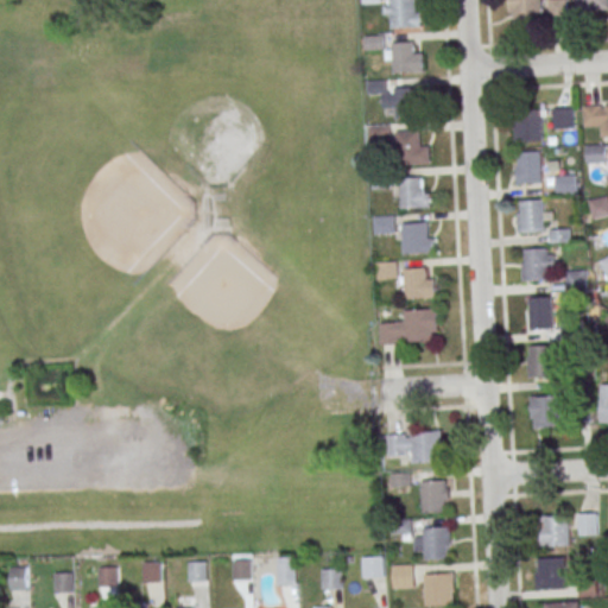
[(510,0),(511,21),(542,21),(540,0),(510,0)]
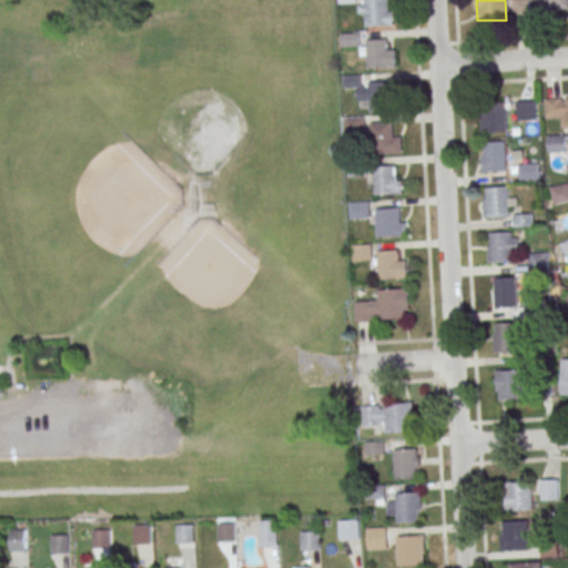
[(567,0),(536,0),(537,11),(567,10),(567,0)]
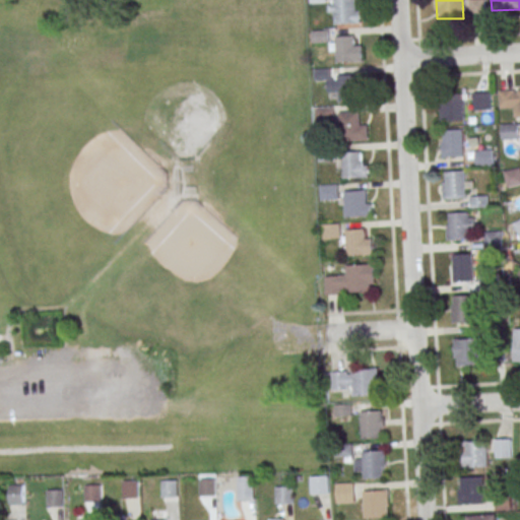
[(333,2),(354,1),(355,15),(359,14),(360,27),(334,28),(333,2)]
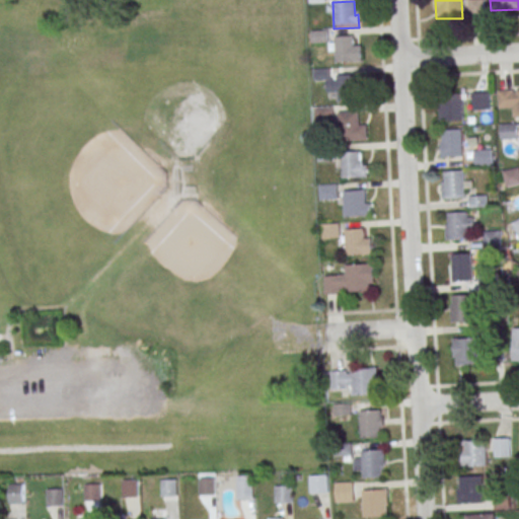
[(336,40),(353,40),(353,50),(361,49),(361,65),(337,66),(336,40)]
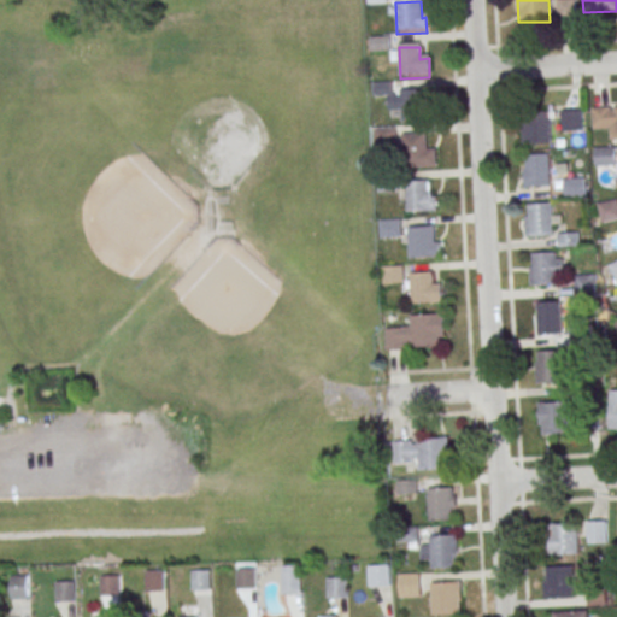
[(401,93),(422,92),(423,109),(430,109),(432,123),(403,124),(401,93)]
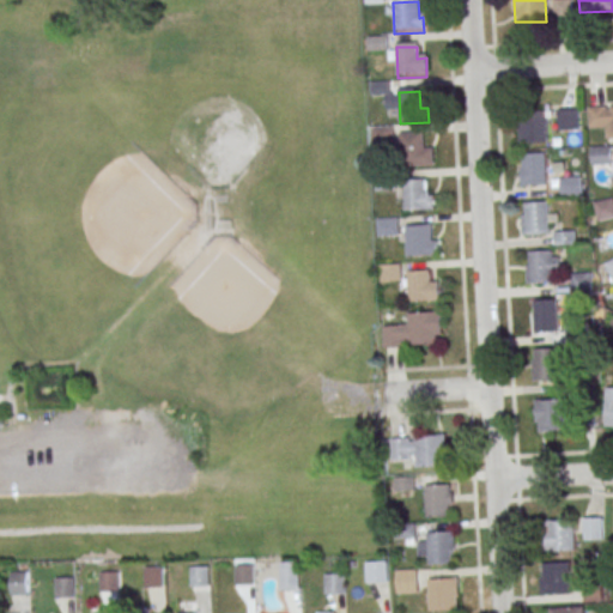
[(602,140),(612,139),(612,104),(588,105),(589,129),(602,129),(602,140)]
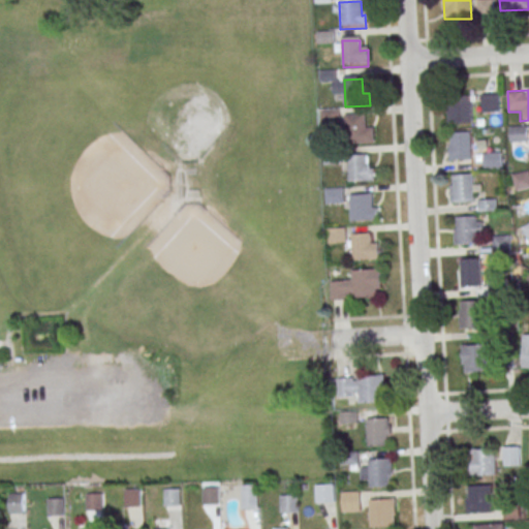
[(481,93),(481,112),(498,112),(498,93),(481,93)]
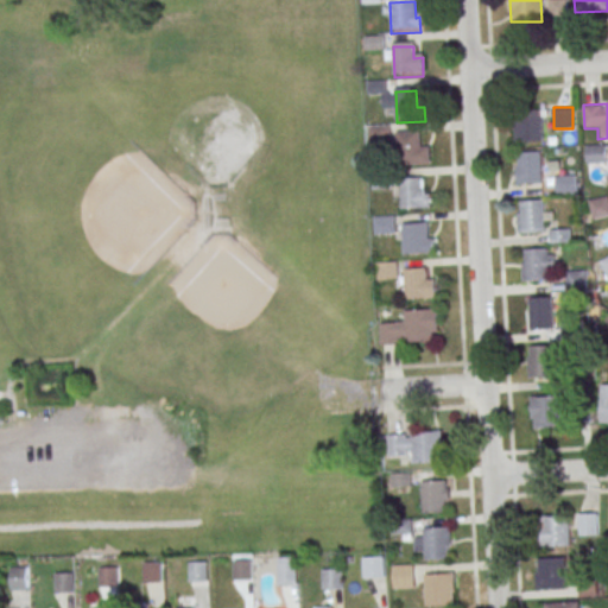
[(543,140),(543,109),(514,109),(514,140),(543,140)]
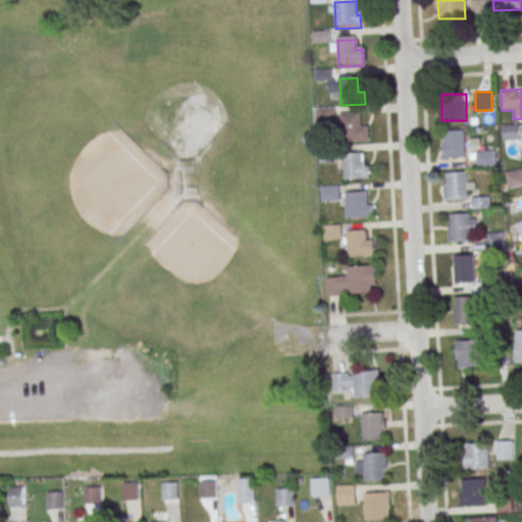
[(340,117),(360,115),(361,129),(368,129),(369,144),(342,145),(340,117)]
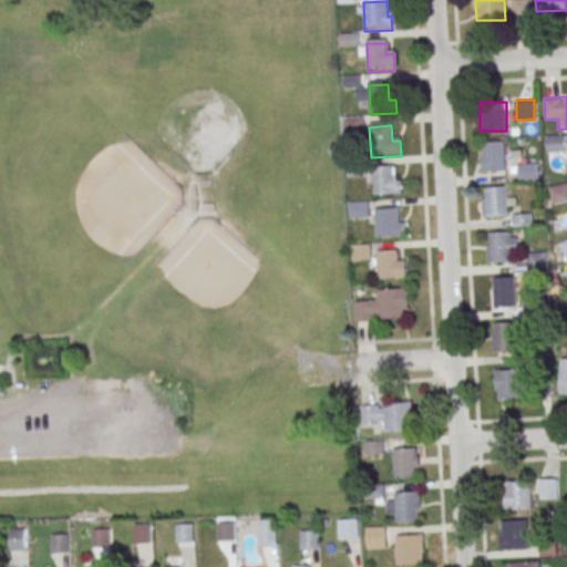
[(566,134),(546,134),(546,152),(566,152),(566,134)]
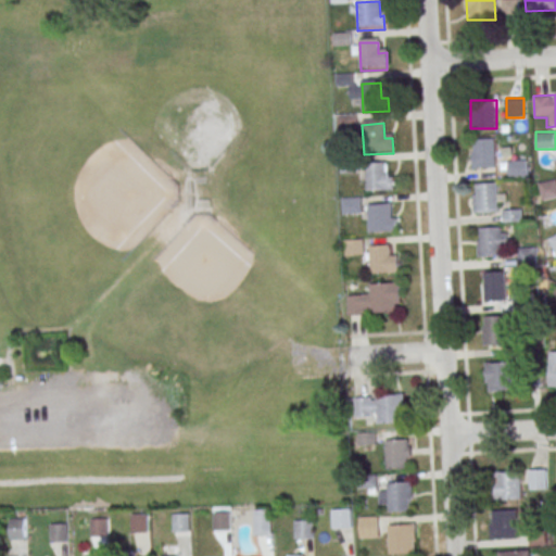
[(472,167),(496,167),(496,138),(472,138),(472,167)]
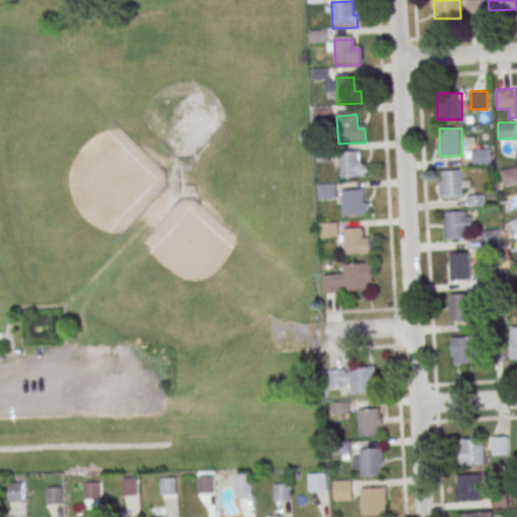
[(473,165),(490,165),(490,148),(473,148),(473,165)]
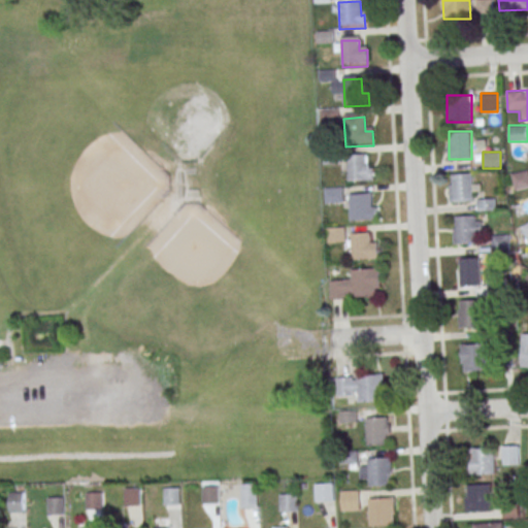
[(348,159),(365,158),(366,172),(372,171),(373,184),(349,185),(348,159)]
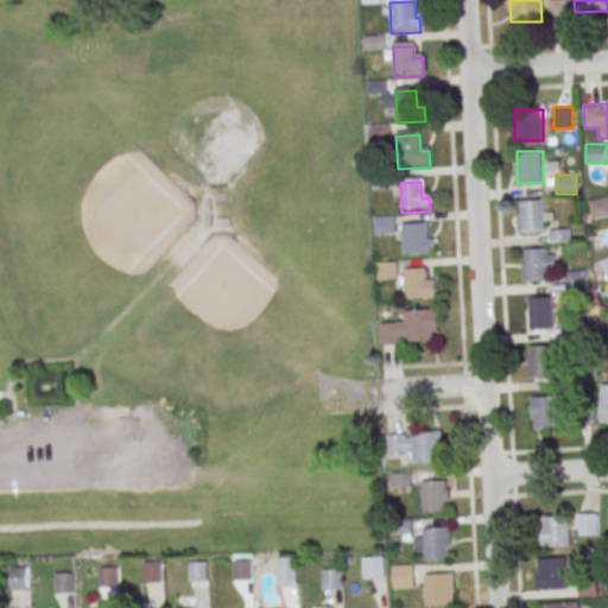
[(607,214),(607,195),(589,201),(594,219),(607,214)]
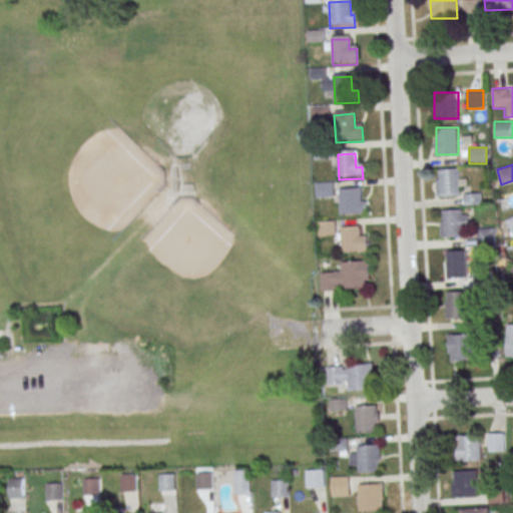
[(459,168),(436,169),(437,195),(460,195),(459,168)]
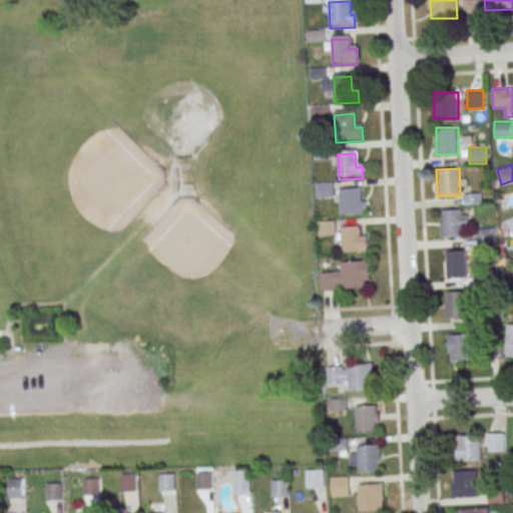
[(333,196),(333,181),(316,181),(316,196),(333,196)]
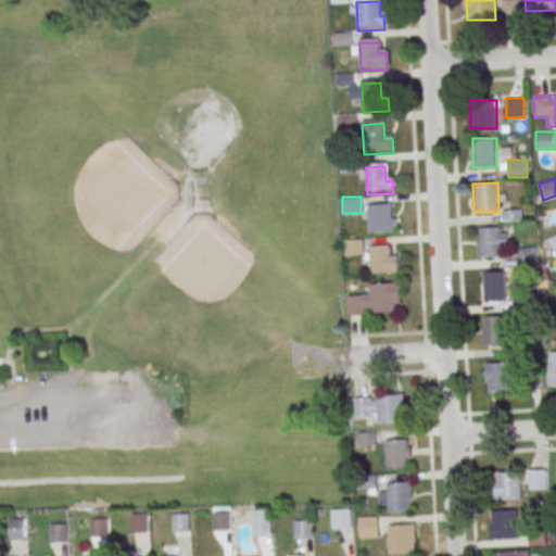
[(368,209),(387,207),(388,223),(394,222),(395,235),(369,236),(368,209)]
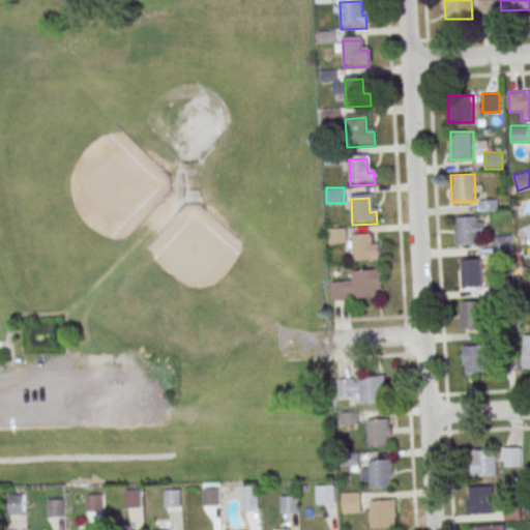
[(479,201),(479,210),(497,210),(497,201),(479,201)]
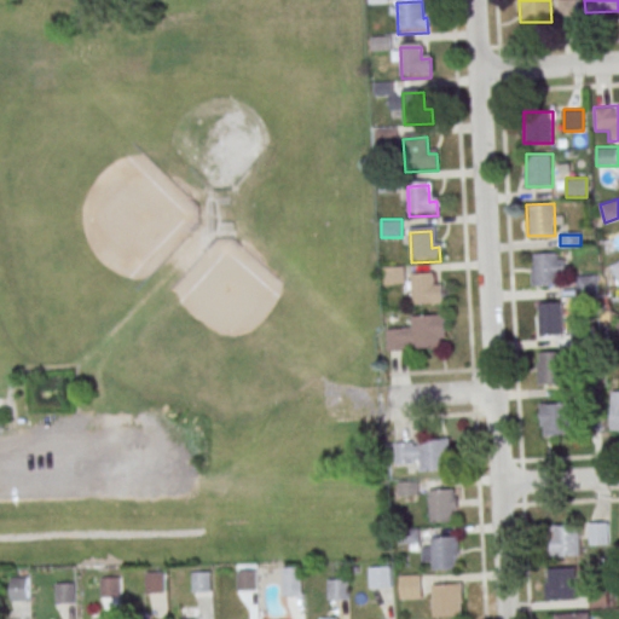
[(532,253),(532,284),(566,284),(566,253),(532,253)]
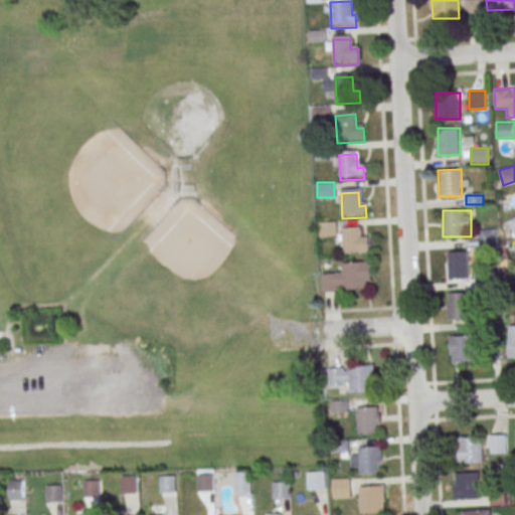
[(336,221),(319,221),(319,234),(336,234),(336,221)]
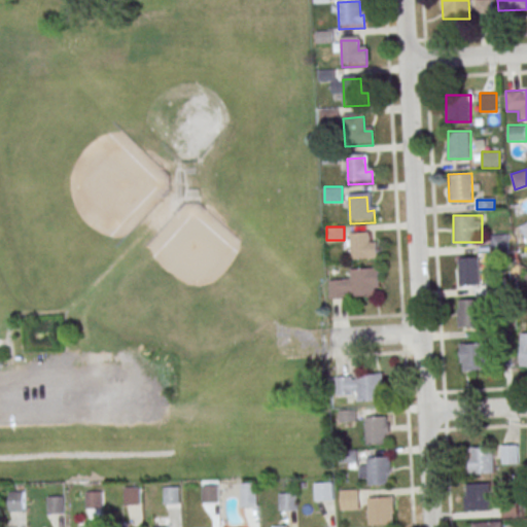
[(379,258),(379,240),(370,240),(370,233),(351,233),(351,258),(379,258)]
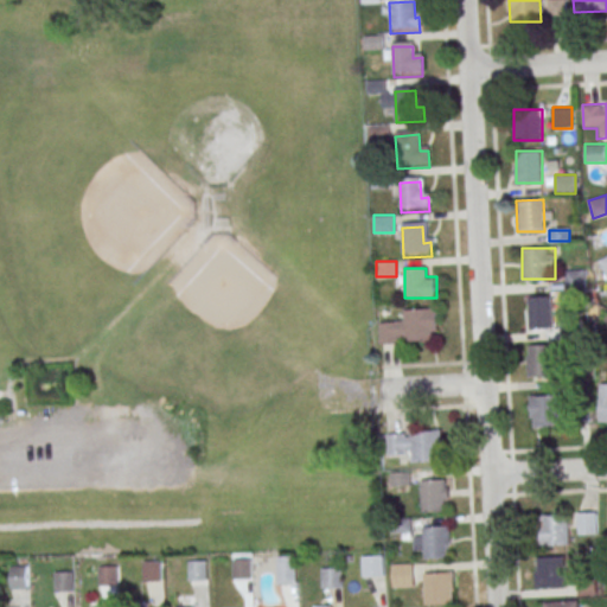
[(566,269),(566,288),(587,288),(587,269),(566,269)]
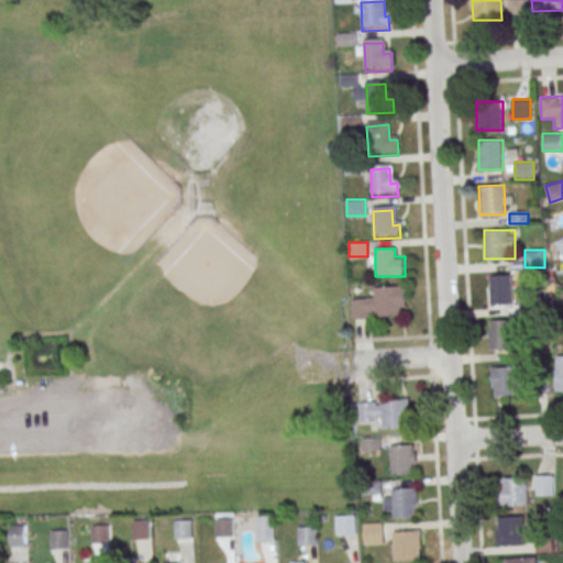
[(490,305),(512,305),(512,275),(490,275),(490,305)]
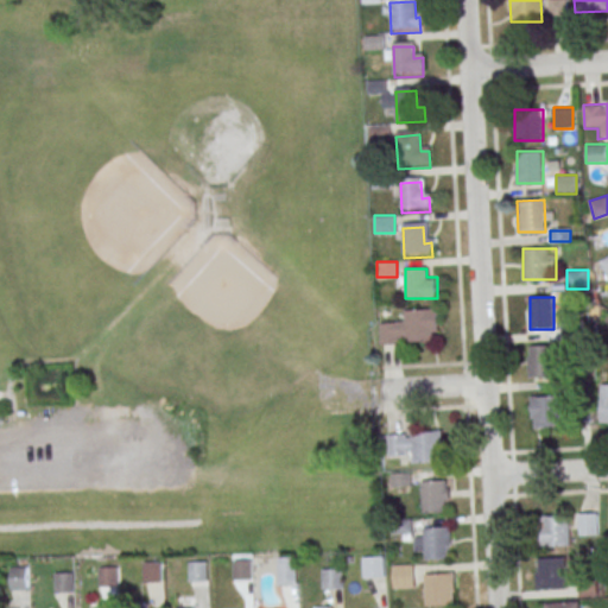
[(380,344),(439,342),(438,308),(404,309),(404,322),(379,323),(380,344)]
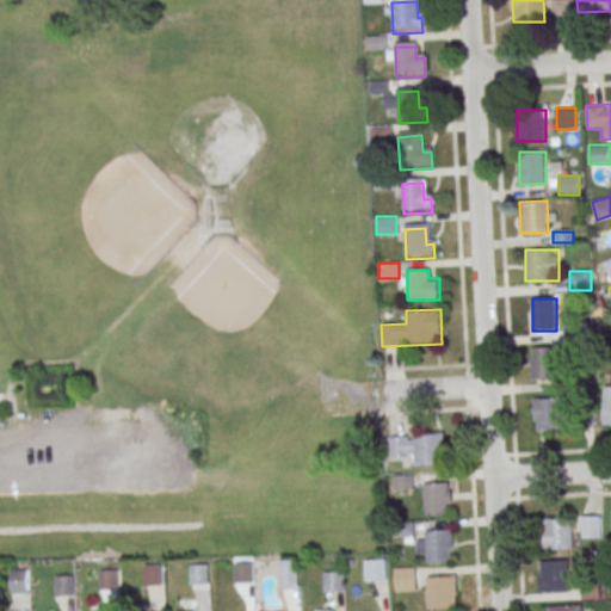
[(530,378),(556,378),(556,346),(530,346),(530,378)]
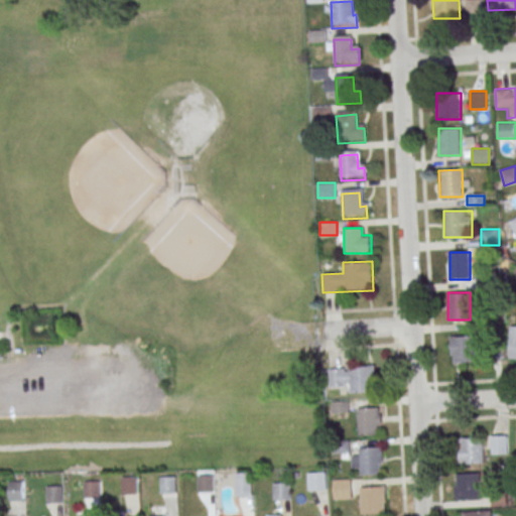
[(450,337),(450,362),(480,362),(480,337),(450,337)]
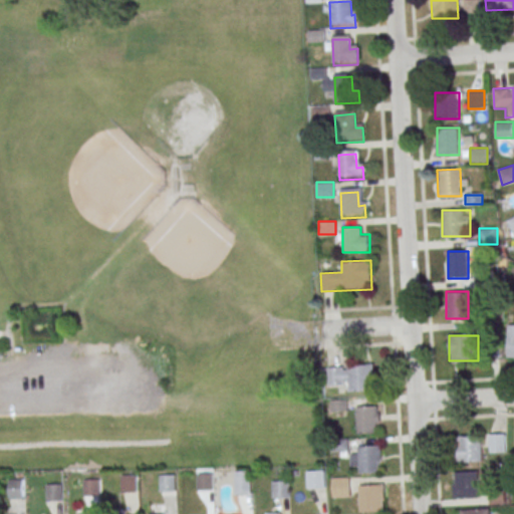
[(349,392),(375,391),(374,364),(327,366),(327,383),(348,382),(349,392)]
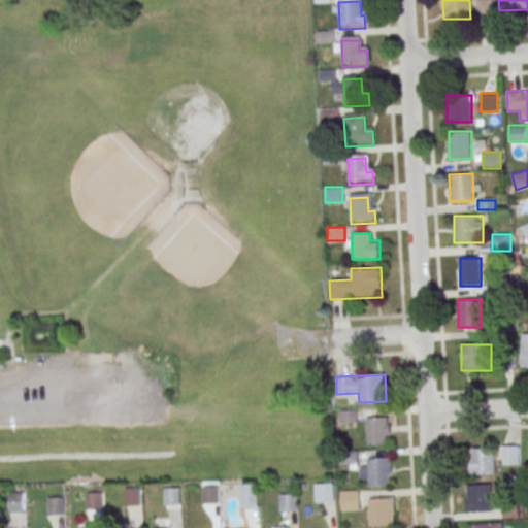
[(339,422),(356,422),(356,410),(339,410),(339,422)]
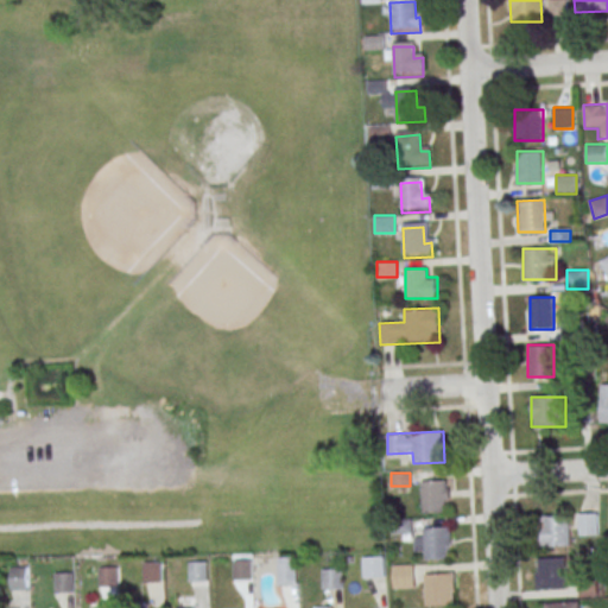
[(422,512),(451,512),(451,480),(422,480),(422,512)]
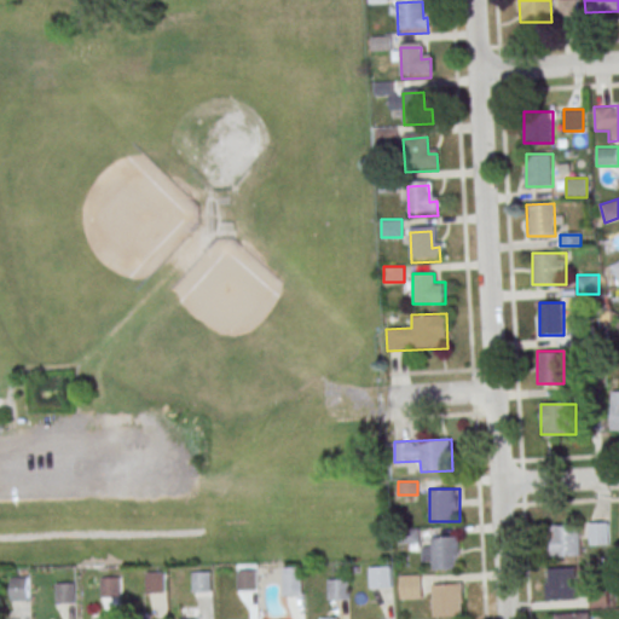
[(590,545),(609,545),(609,521),(590,521),(590,545)]
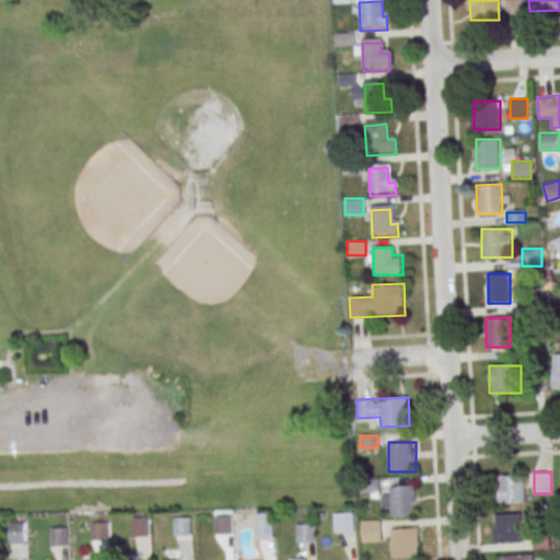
[(525,475),(499,475),(499,503),(525,503),(525,475)]
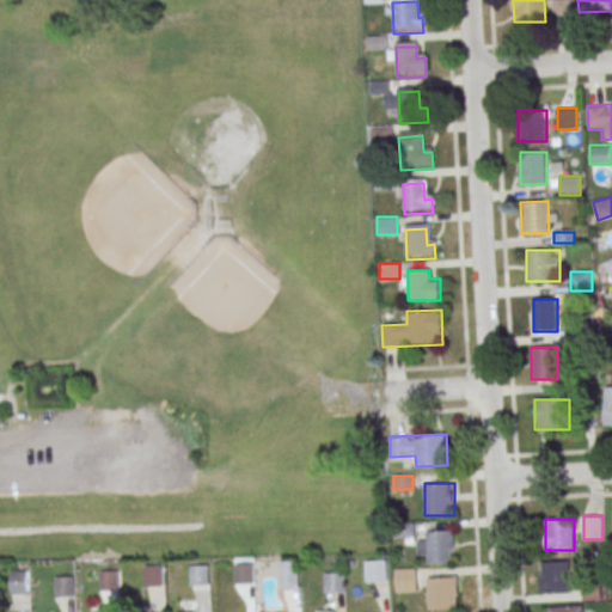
[(421,563),(456,562),(454,530),(421,531),(421,563)]
